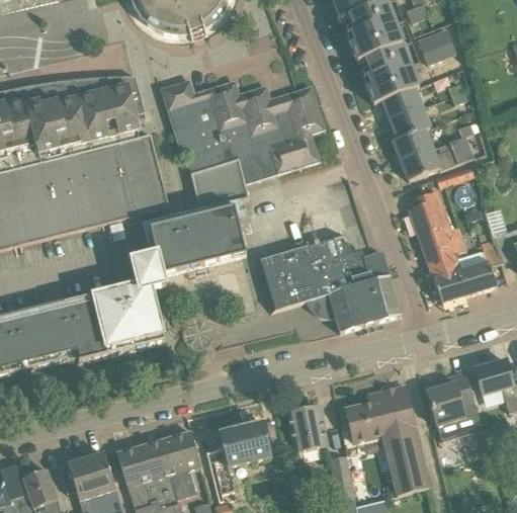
[(223,11),(228,3),(229,0),(131,0),(132,2),(138,13),(147,23),(163,32),(177,35),(189,34),(190,38),(205,33),(204,29),(207,27),(213,22),(219,17),(223,11)]
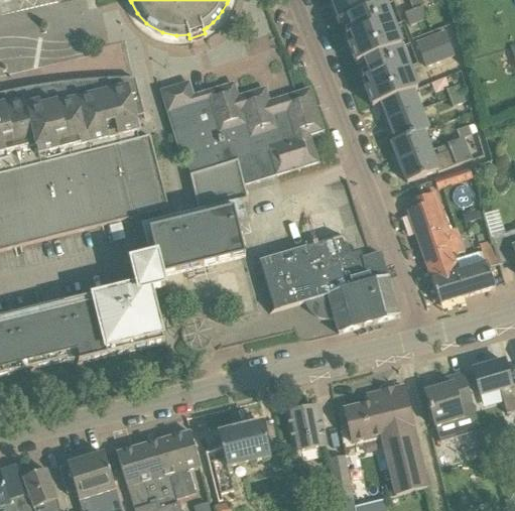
[(348,41),(394,24),(384,0),(331,0),(340,20),(348,16),(354,31),(345,34),(348,41)]
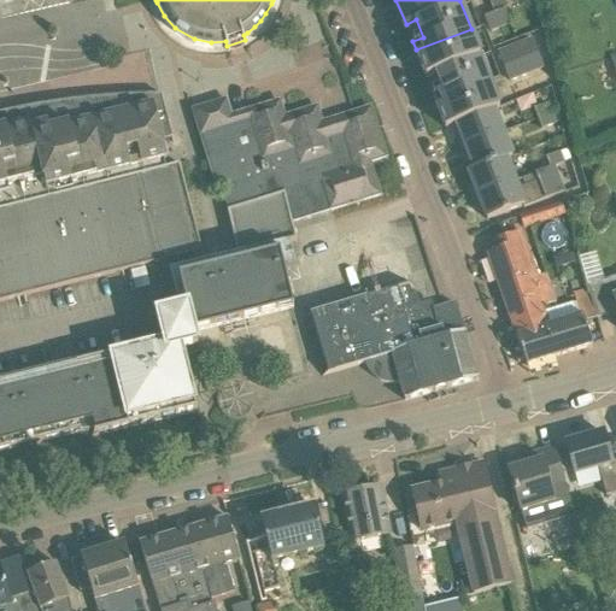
[(504,4),(484,12),(490,28),(510,19),(504,4)]
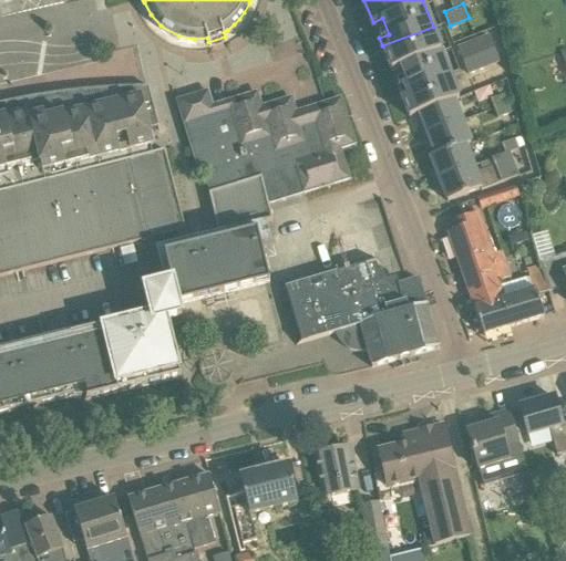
[(440,47),(449,43),(445,35),(438,38),(433,27),(382,45),(390,68),(400,64),(407,80),(397,84),(409,113),(419,110),(453,96),(454,96),(459,94),(440,47)]
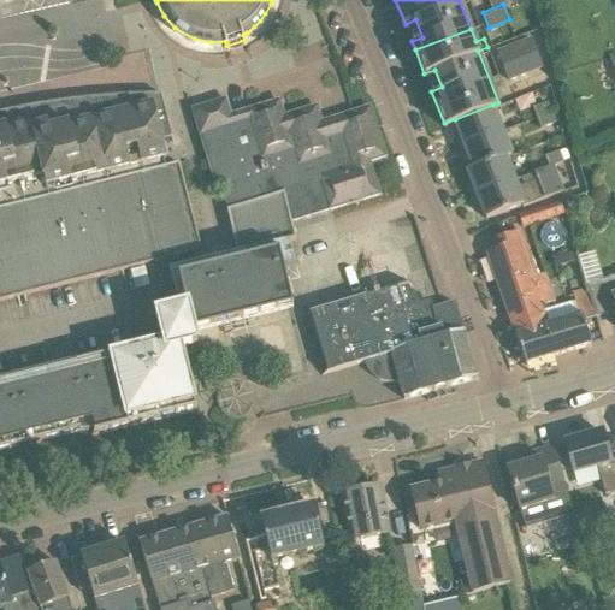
[(531,33),(497,46),(509,76),(543,63),(531,33)]
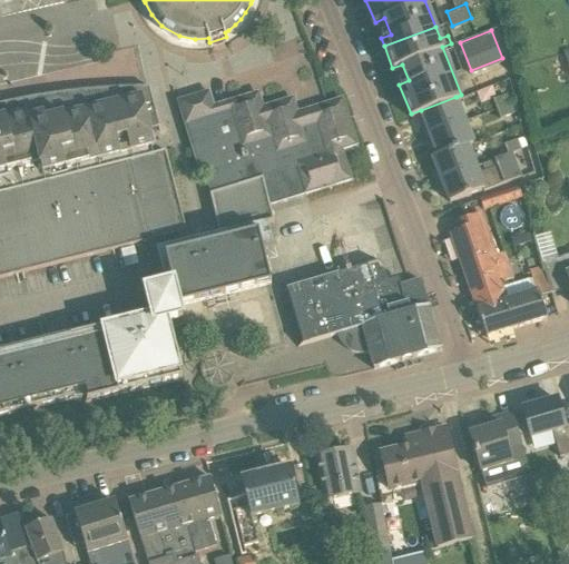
[(153,142),(150,130),(149,126),(158,124),(158,128),(160,128),(149,82),(127,83),(105,85),(95,86),(75,87),(64,89),(41,92),(30,94),(7,98),(0,100),(0,274),(130,241),(185,227),(165,147),(155,149),(153,150),(150,142),(153,142)]
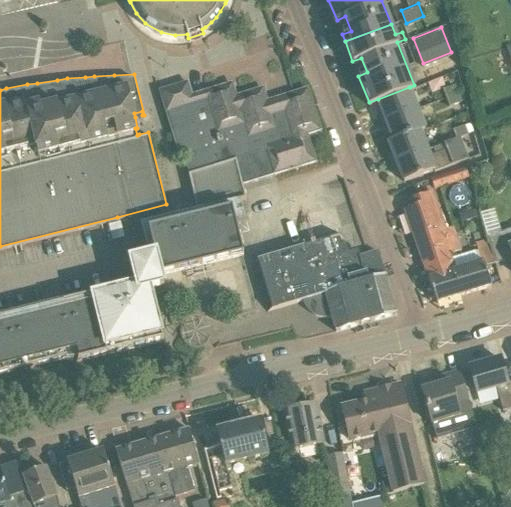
[(234,93),(235,93),(231,80),(204,88),(205,92),(193,96),(187,78),(159,87),(163,99),(180,153),(185,152),(189,169),(205,164),(200,148),(220,142),(216,128),(243,120),(234,93)]
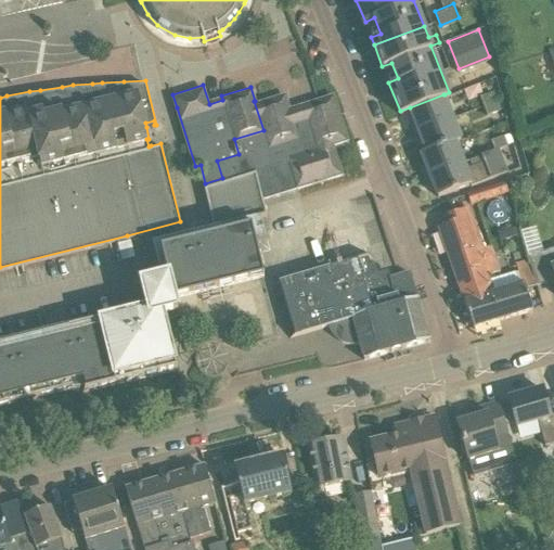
[(479,93),(482,102),(497,98),(500,96),(497,87),(479,93)]
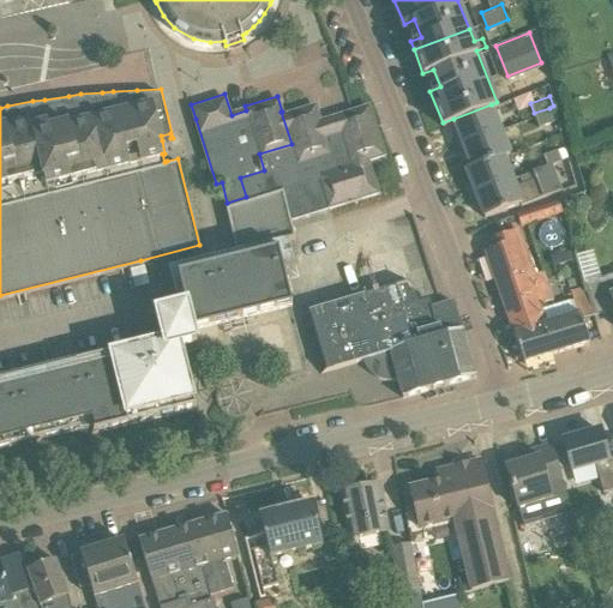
[(282,112),(281,112),(292,144),(259,154),(264,170),(240,178),(246,197),(283,185),(284,190),(290,216),(334,203),(334,202),(377,188),(367,157),(383,151),(367,102),(335,113),(337,121),(322,125),(314,101),(282,112)]
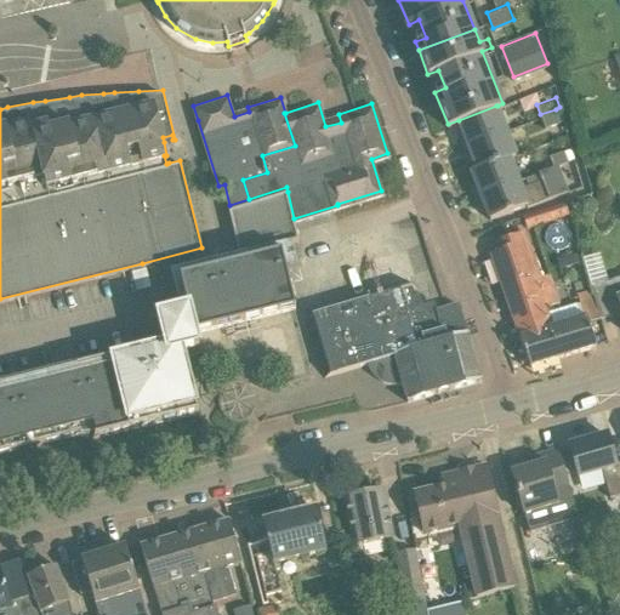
[(552,163),(538,169),(541,177),(521,184),(518,176),(510,154),(516,153),(498,106),(496,106),(459,120),(462,130),(458,132),(467,158),(473,155),(477,165),(471,168),(475,178),(470,181),(479,206),(485,204),(489,216),(525,201),(527,204),(567,188),(556,161),(574,154),(570,144),(549,153),(552,163)]
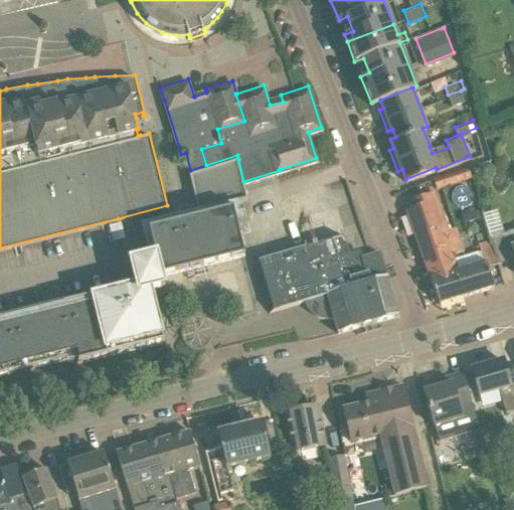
[(448,95),(451,104),(464,99),(461,91),(448,95)]
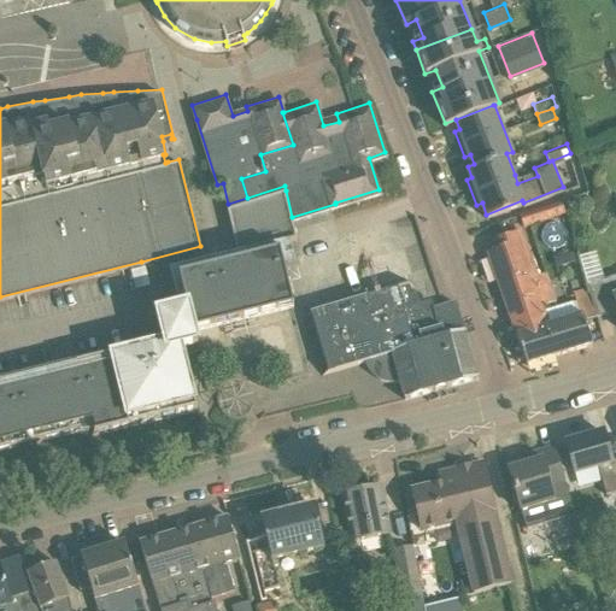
[(247,198),(228,204),(229,205),(227,206),(238,248),(168,265),(177,304),(156,310),(163,338),(0,377),(0,445),(84,424),(84,423),(83,423),(82,416),(91,415),(92,418),(107,415),(110,424),(109,426),(110,427),(197,405),(195,404),(181,344),(197,339),(194,327),(228,318),(293,303),(277,240),(297,236),(292,217),(286,191),(285,186),(247,198)]
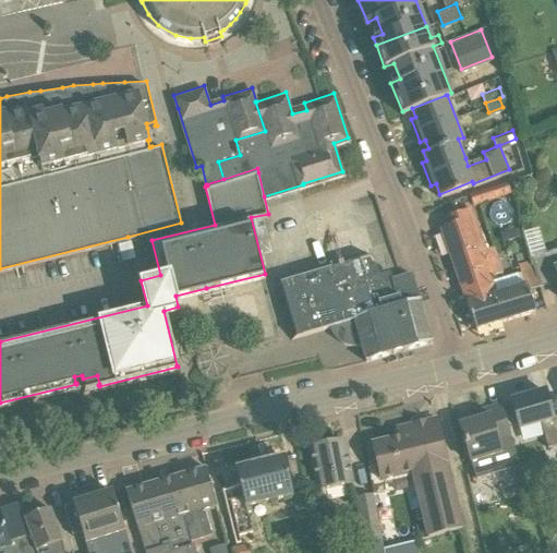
[(507,179),(469,191),(473,203),(510,190),(507,179)]
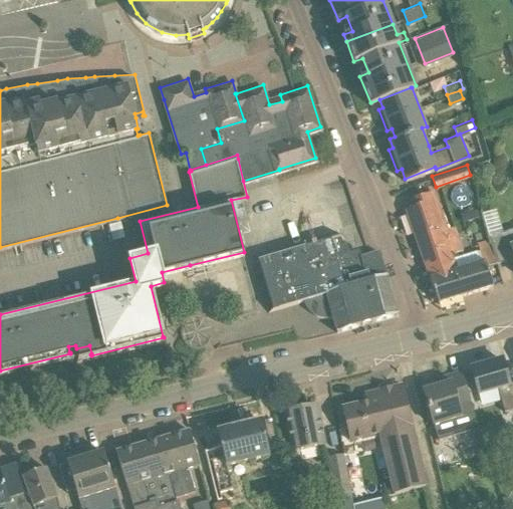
[(448,227),(434,187),(410,196),(412,203),(404,206),(421,253),(448,244),(443,228),(448,227)]
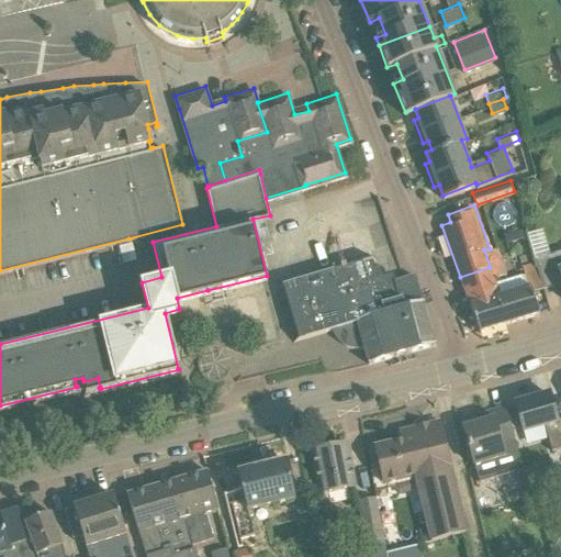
[(560,246),(550,251),(541,226),(527,232),(535,256),(536,259),(542,285),(543,286),(560,279),(560,246)]
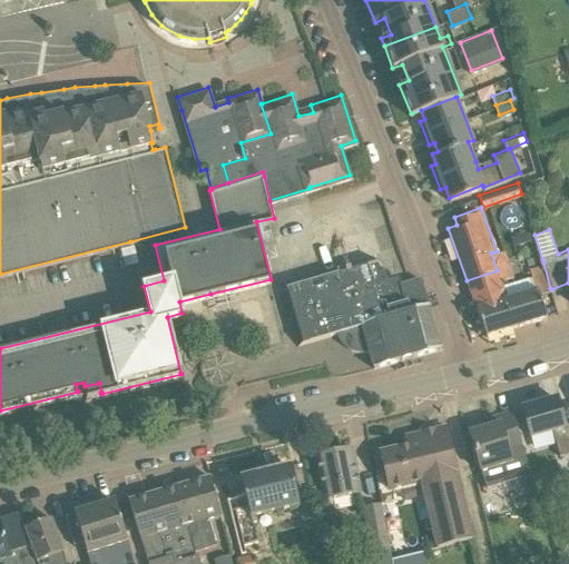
[(379,258),(280,287),(281,288),(286,286),(302,339),(296,342),(296,343),(336,330),(337,333),(337,336),(340,337),(341,339),(342,342),(344,344),(346,345),(347,346),(350,347),(352,348),(354,349),(357,349),(360,350),(362,350),(364,350),(366,349),(369,349),(373,365),(392,360),(394,366),(422,359),(420,353),(440,347),(432,317),(429,303),(428,303),(420,276),(409,279),(408,279),(399,282),(399,279),(386,283),(382,267),(376,269),(374,260),(379,259),(379,258)]
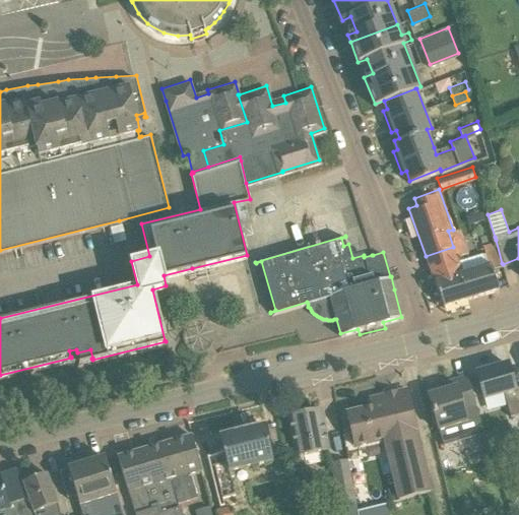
[(493,267),(502,263),(496,240),(482,244),(489,261),(461,270),(453,247),(426,256),(443,304),(498,286),(493,267)]
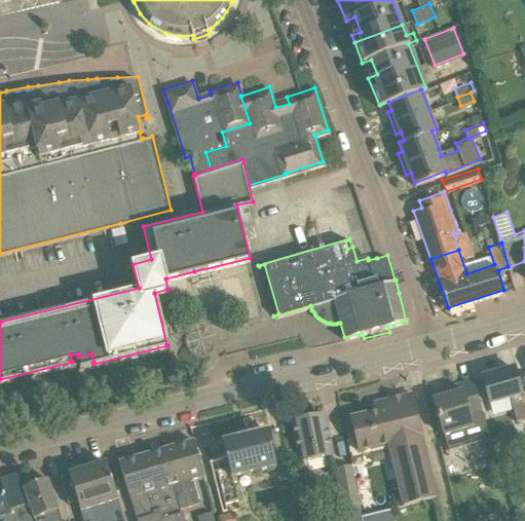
[(514,365),(482,374),(490,403),(510,397),(513,407),(516,418),(524,414),(524,431),(522,432),(524,441),(524,388),(521,391),(514,365)]
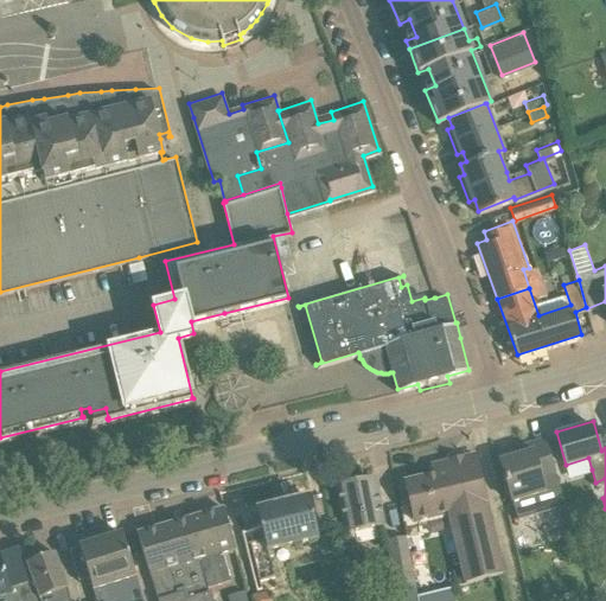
[(544,435),(515,443),(517,452),(499,458),(511,499),(544,490),(542,480),(557,475),(544,435)]
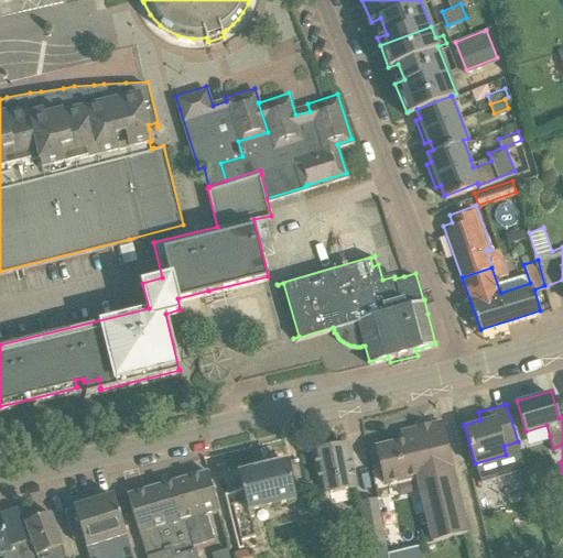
[(376,445),(385,480),(417,472),(419,483),(430,526),(385,537),(386,539),(387,549),(432,538),(466,531),(451,465),(451,463),(441,419),(411,427),(412,435),(376,445)]
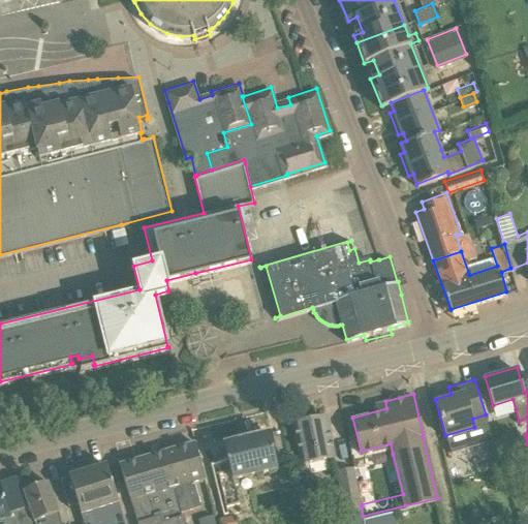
[(325,413),(292,420),(301,462),(308,461),(334,456),(325,413)]
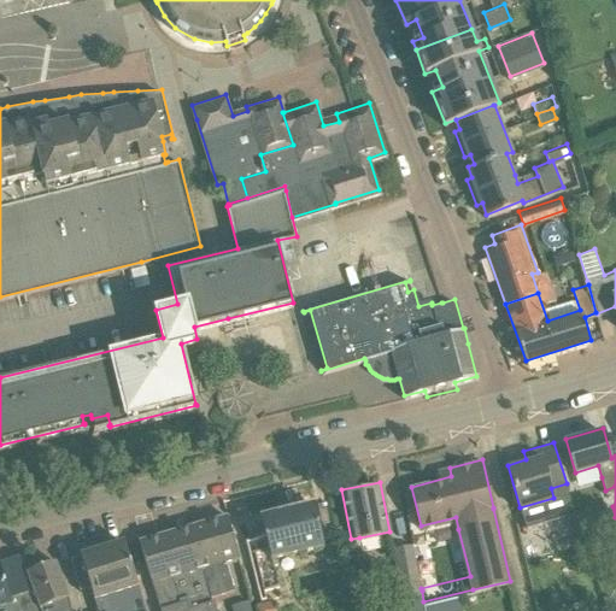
[(271,554),(322,542),(314,504),(312,501),(260,515),(268,545),(253,548),(265,594),(280,591),(271,554)]
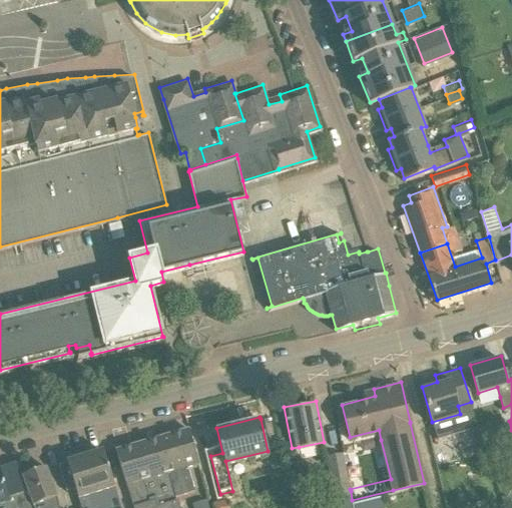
[(167,470),(174,494),(193,488),(186,464),(198,461),(188,426),(158,435),(168,470),(167,470)]
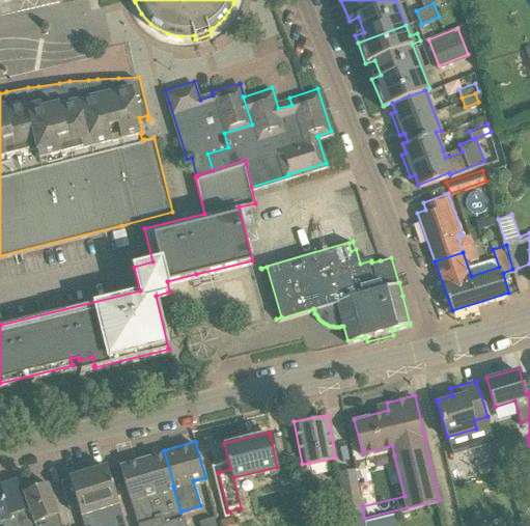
[(186,525),(184,516),(183,515),(182,515),(180,511),(173,487),(174,487),(164,450),(119,463),(131,498),(138,525),(186,525)]
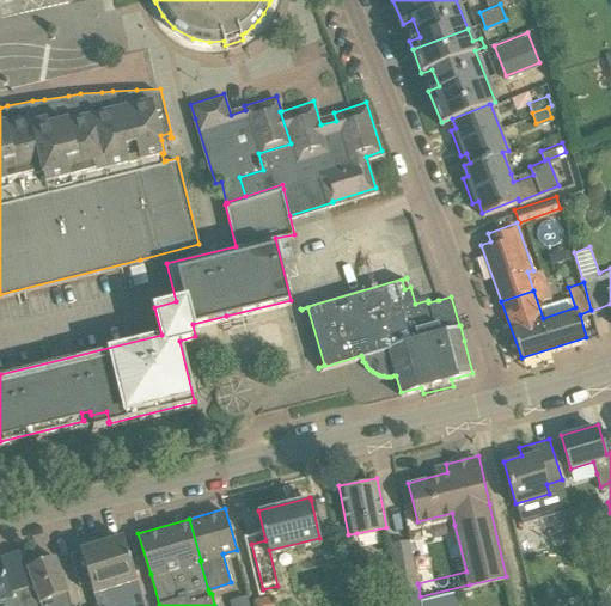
[(123,534),(69,551),(79,582),(89,579),(93,592),(97,605),(145,605),(141,594),(123,534)]
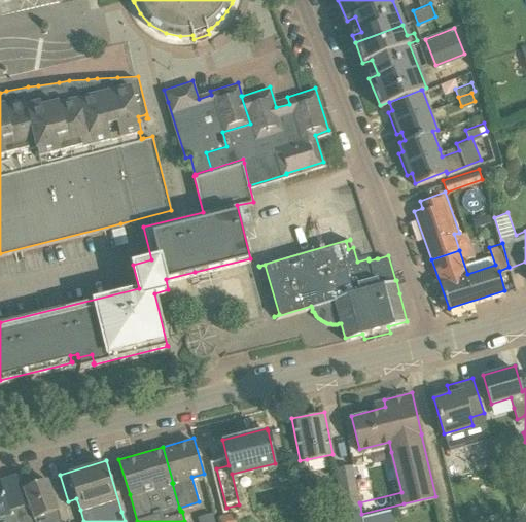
[(336,466),(343,509),(360,505),(359,502),(353,467),(352,462),(336,466)]
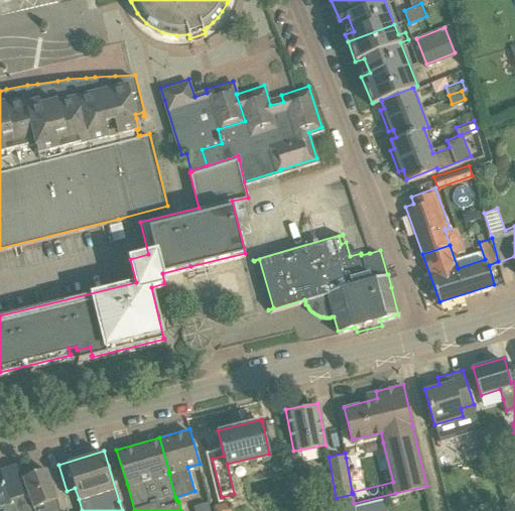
[(45,467),(22,476),(24,484),(34,510),(57,510),(56,497),(45,467)]
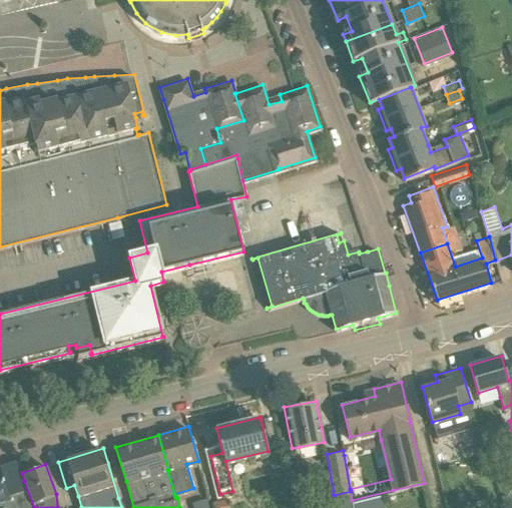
[(34,507),(24,481),(26,489),(7,495),(0,471),(0,507),(34,507)]
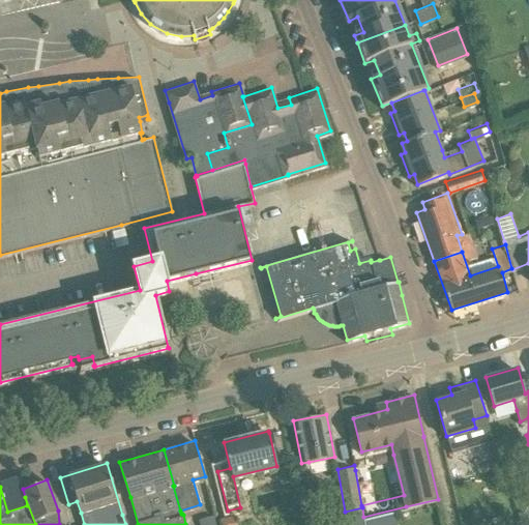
[(239,524),(236,512),(218,517),(221,524),(239,524)]
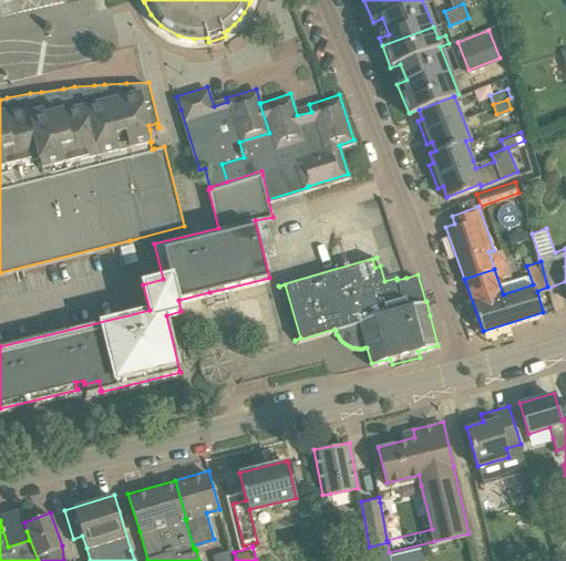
[(208,560),(205,548),(196,550),(198,560),(208,560)]
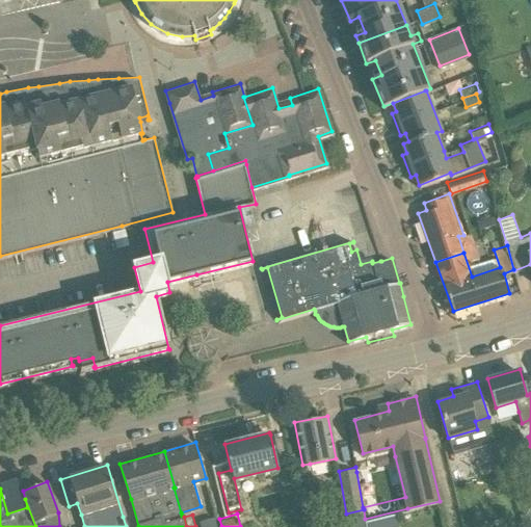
[(217,526),(214,516),(198,520),(201,526),(217,526)]
